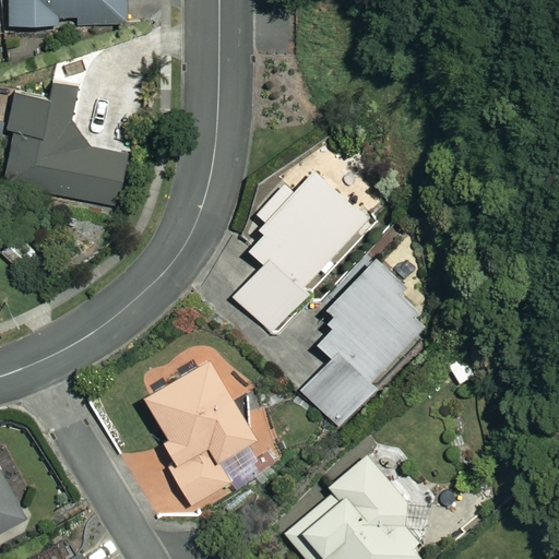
[(9,0),(10,26),(56,25),(56,16),(78,16),(78,24),(128,23),(127,0),(9,0)]
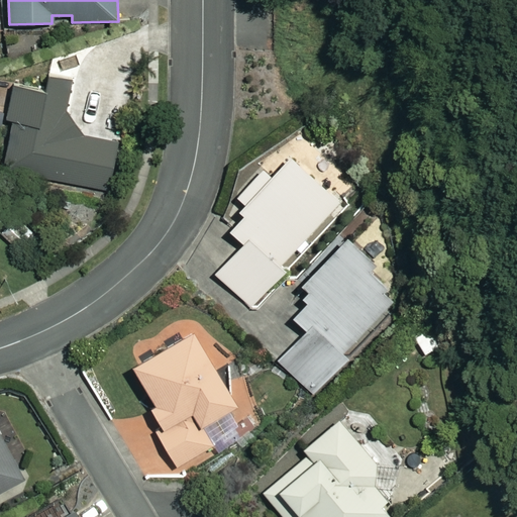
[(70,84),(14,74),(6,120),(13,121),(4,172),(107,189),(115,142),(61,133),(70,84)]
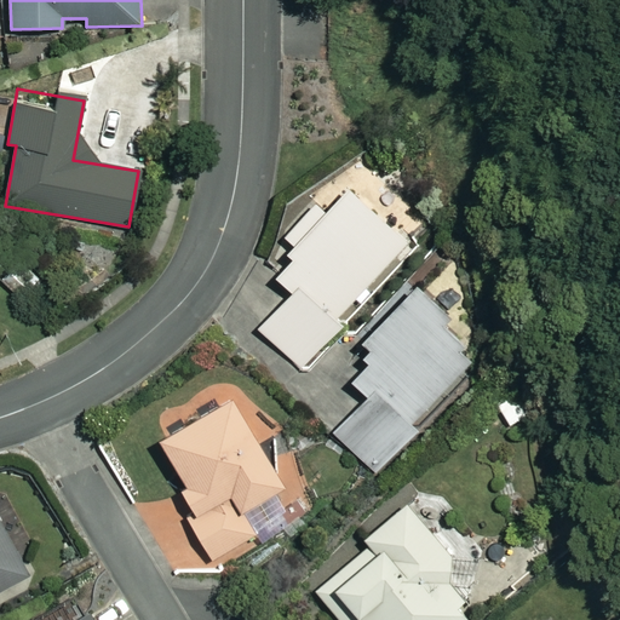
[(276,279),(292,293),(258,329),(304,372),(346,325),(339,319),(409,242),(346,185),(323,211),(316,204),(282,240),(291,247),(285,254),(292,260),(276,279)]
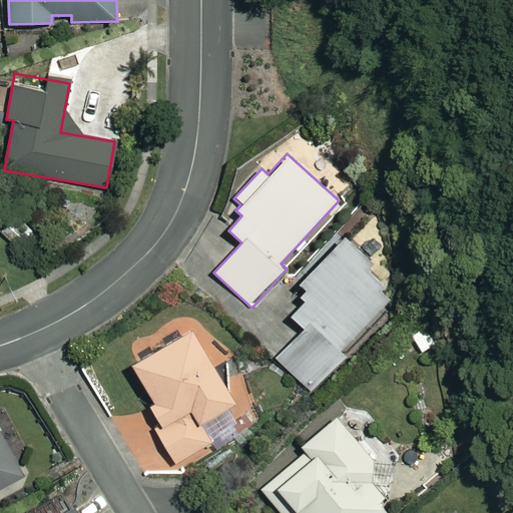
[(299,282),(305,288),(298,295),(305,302),(290,318),(303,331),(278,357),(311,389),(346,353),(343,350),(394,297),(364,268),(368,264),(341,237),(299,282)]
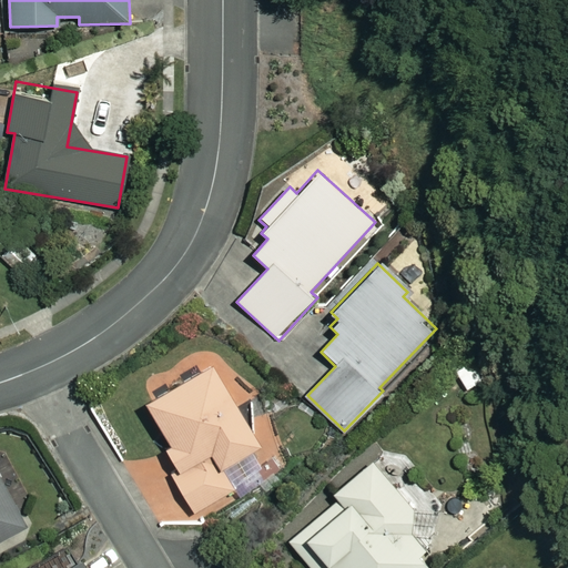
[(239,489),(224,464),(255,447),(209,365),(140,404),(176,470),(169,476),(191,516),(239,489)]
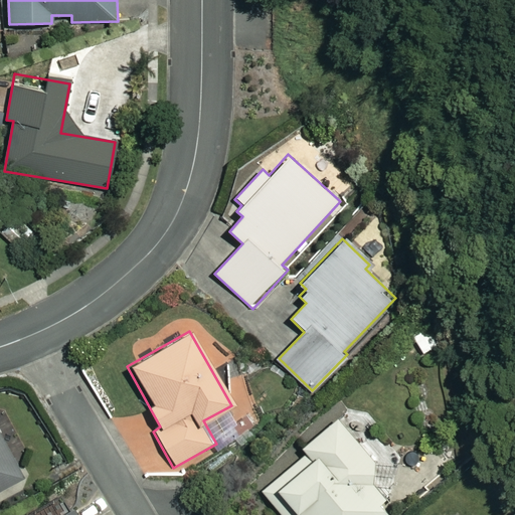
[(281,514),(387,514),(400,505),(334,421),(301,449),(305,455),(262,490),(281,514)]
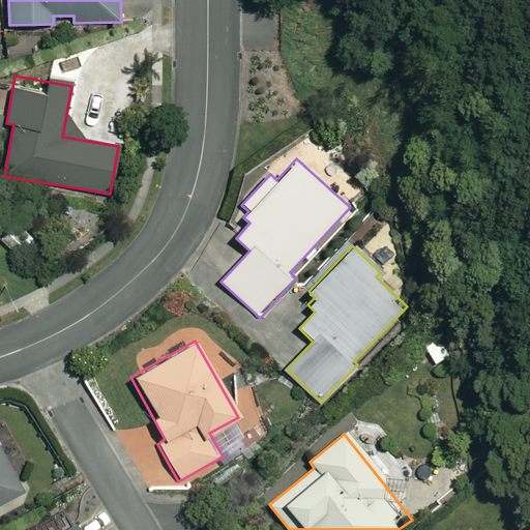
[(0,437),(0,501),(27,487),(0,437)]
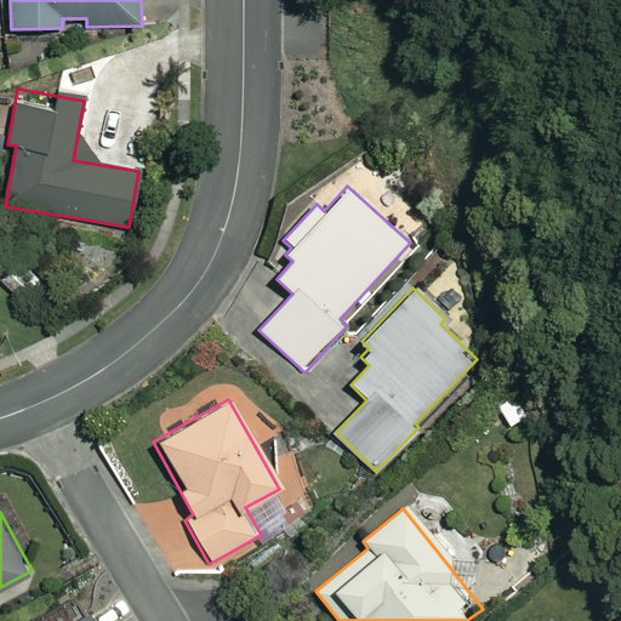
[(104,620),(93,602),(60,620),(104,620)]
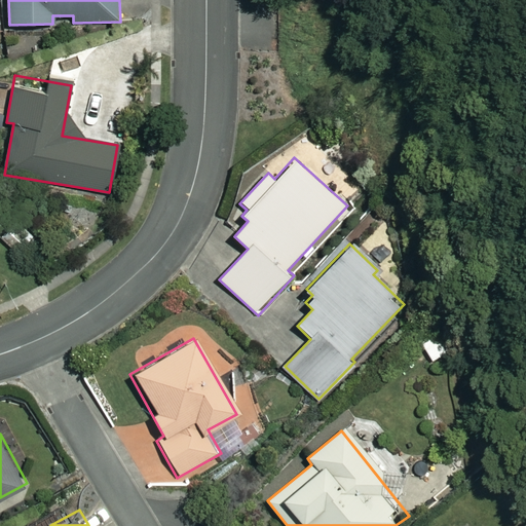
All buildings are outlined.
